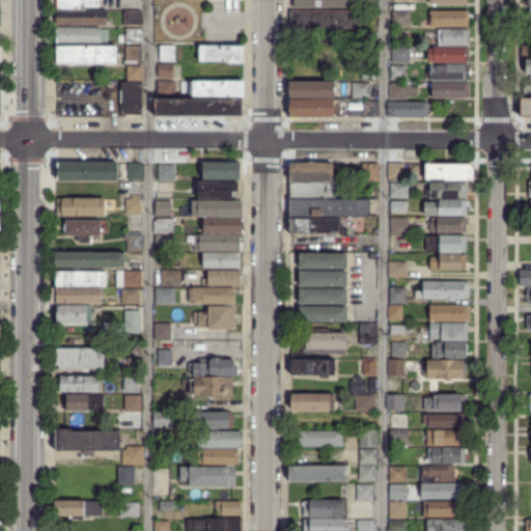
[(56,8),(56,0),(98,0),(98,6),(84,6),(84,8),(56,8)]
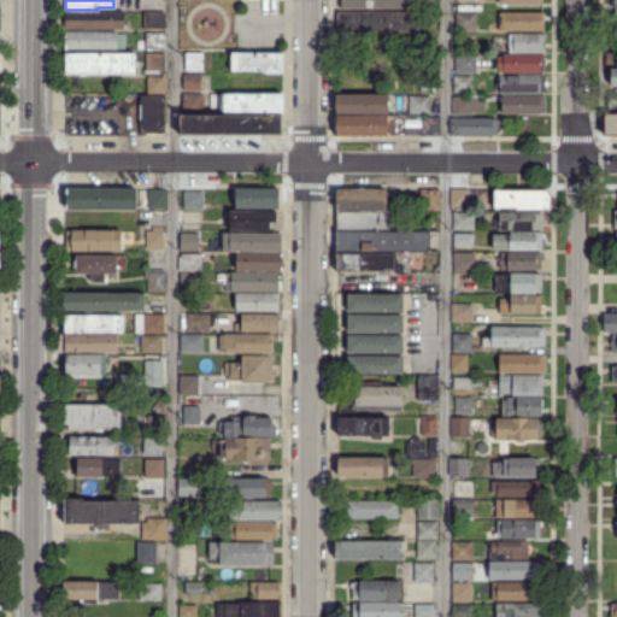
[(64,28),(64,11),(123,12),(123,28),(64,28)]
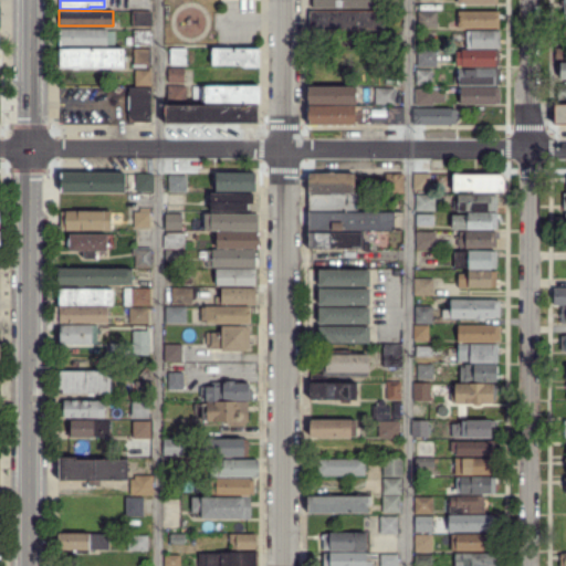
[(308,30),(308,11),(384,11),(384,29),(308,30)]
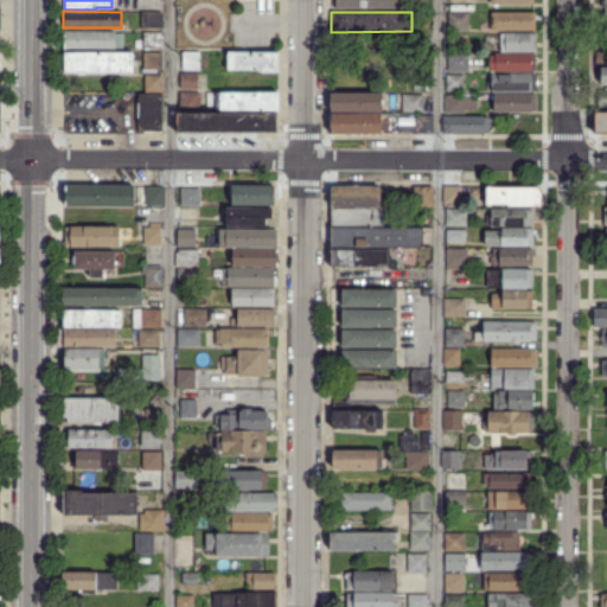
[(466,27),(448,27),(448,12),(466,12),(466,27)]
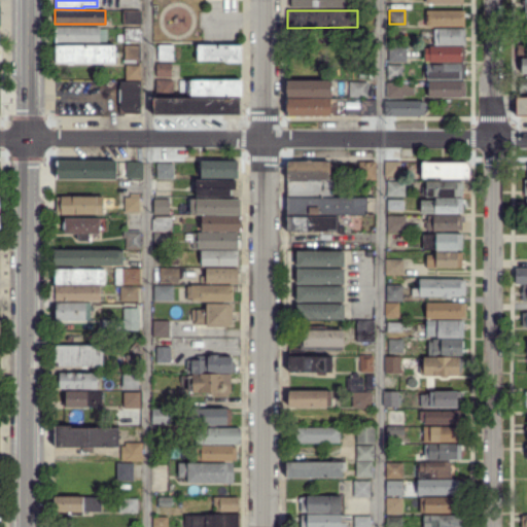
[(124,24),(123,11),(140,11),(140,23),(124,24)]
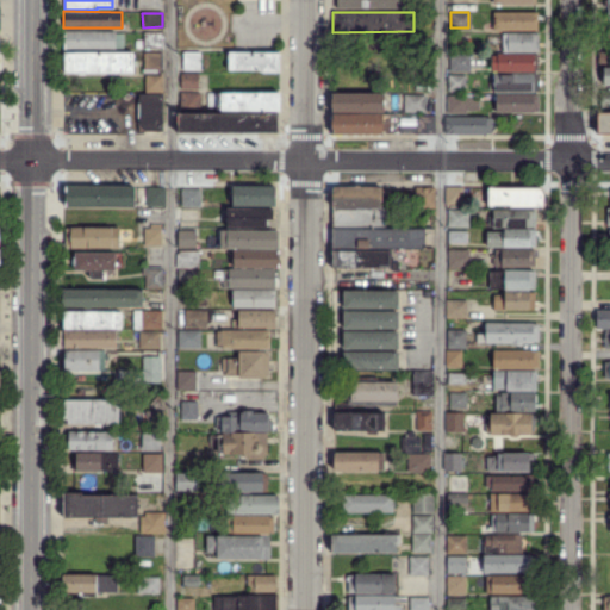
[(492,30),(492,13),(536,13),(536,30),(492,30)]
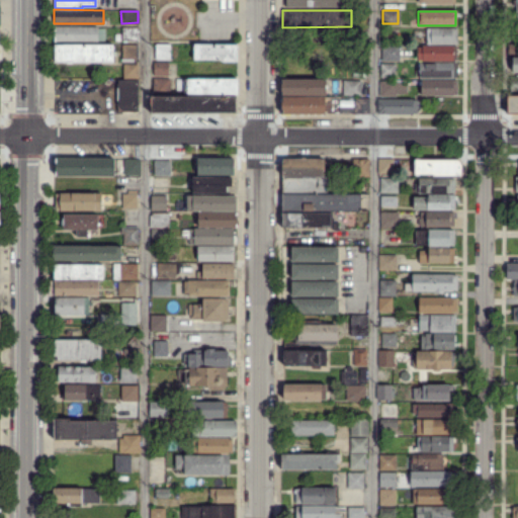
[(55,41),(55,27),(97,27),(97,28),(104,28),(104,39),(97,39),(97,41),(55,41)]
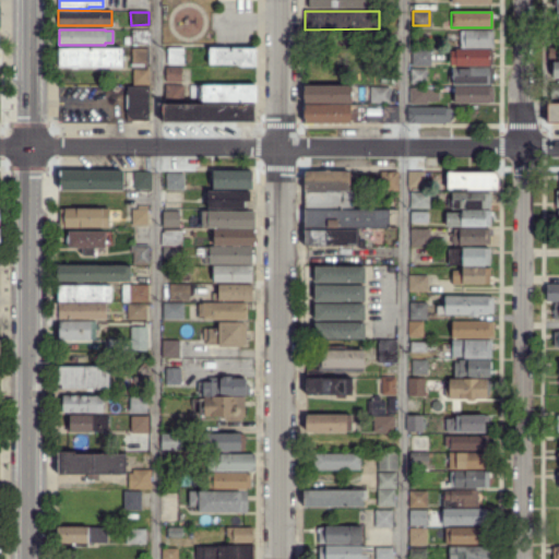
[(132,43),(132,31),(149,31),(149,43),(132,43)]
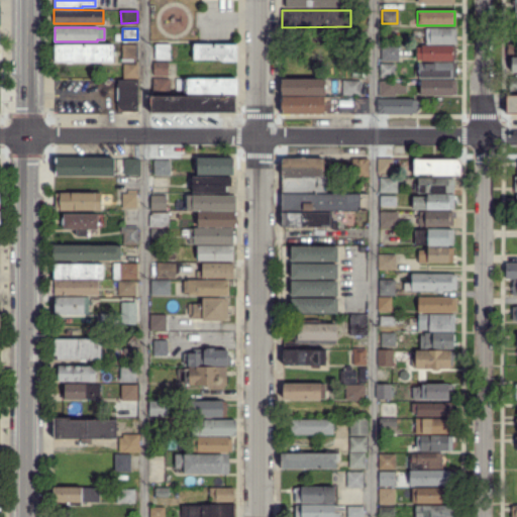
[(425,43),(425,28),(455,28),(456,43),(425,43)]
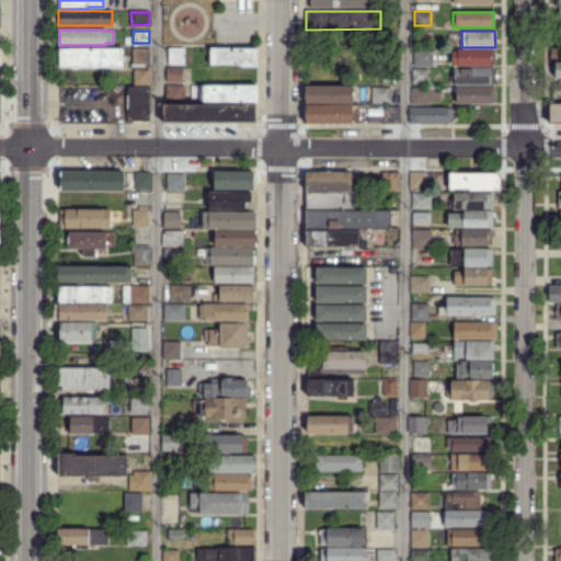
[(431,43),(414,42),(414,32),(431,32),(431,43)]
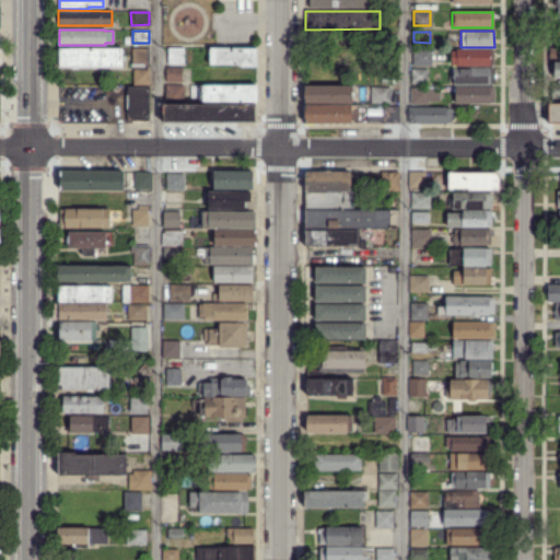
[(59,66),(59,48),(121,48),(121,66),(59,66)]
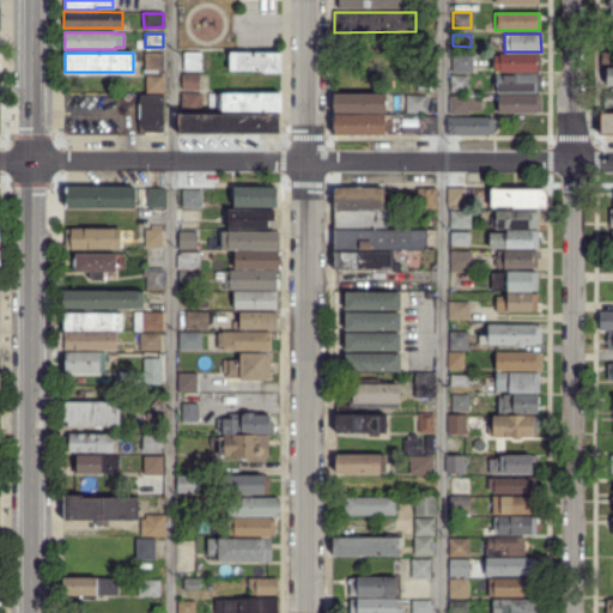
[(184,70),(184,54),(200,53),(200,70),(184,70)]
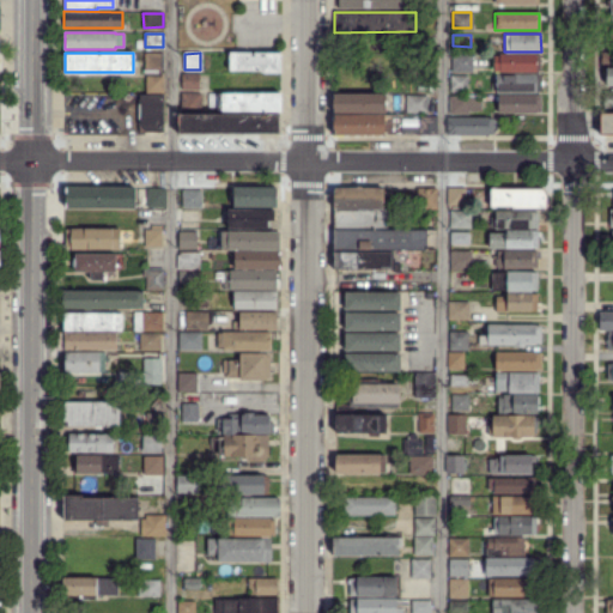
[(280,73),(263,73),(259,70),(229,70),(229,53),(250,53),(250,55),(254,55),(254,53),(280,53),(280,73)]
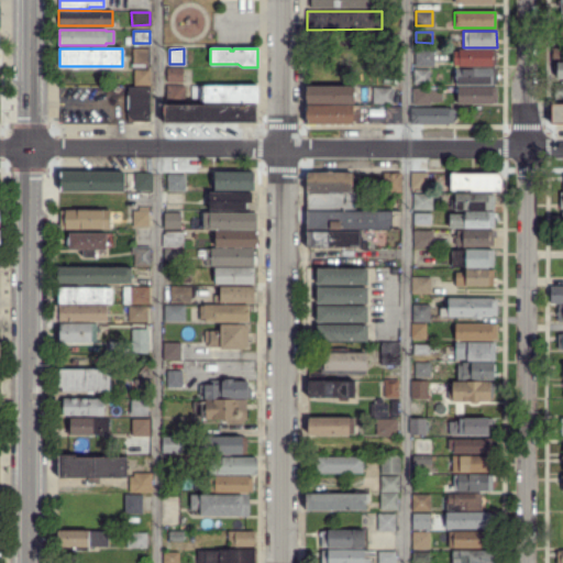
[(144,66),(133,66),(133,50),(150,50),(150,63),(144,63),(144,66)]
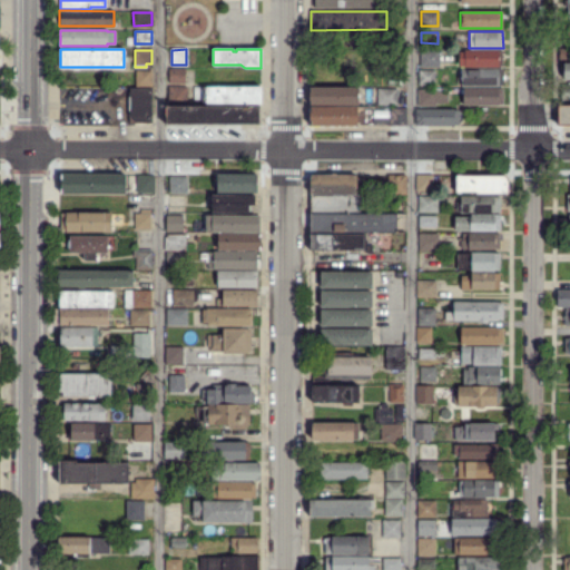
[(457,67),(457,50),(502,50),(502,67),(457,67)]
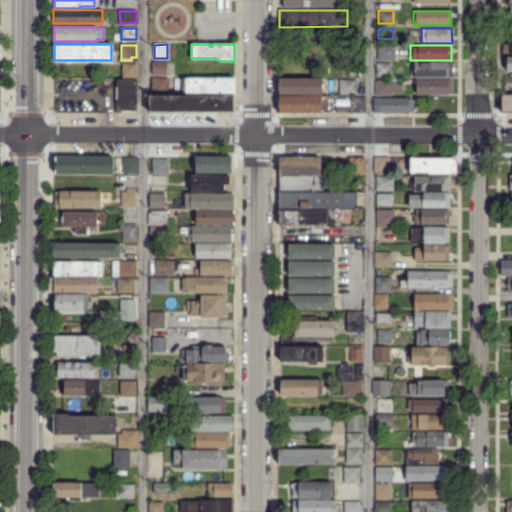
[(377,60),(377,46),(393,46),(393,59),(377,60)]
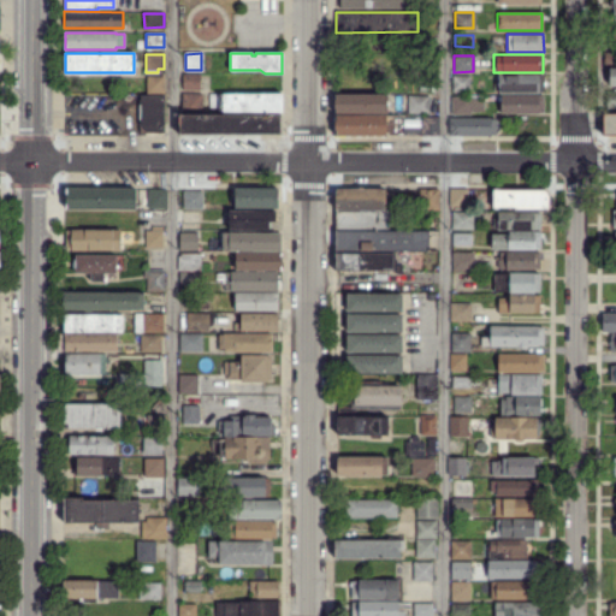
[(200,90),(183,90),(183,75),(200,75),(200,90)]
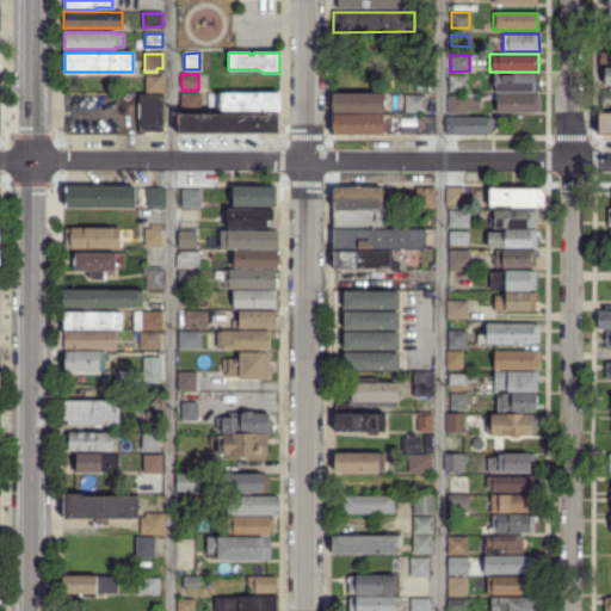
[(538,91),(494,91),(494,79),(492,79),(492,75),(494,75),(538,75),(538,81),(541,81),(541,85),(538,85),(538,91)]
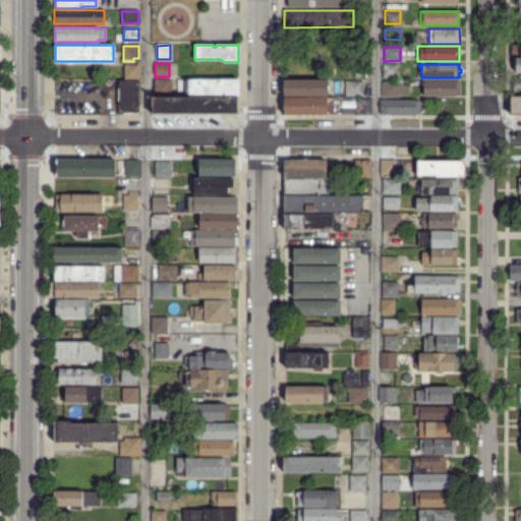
[(124,78),(124,65),(137,66),(137,78),(124,78)]
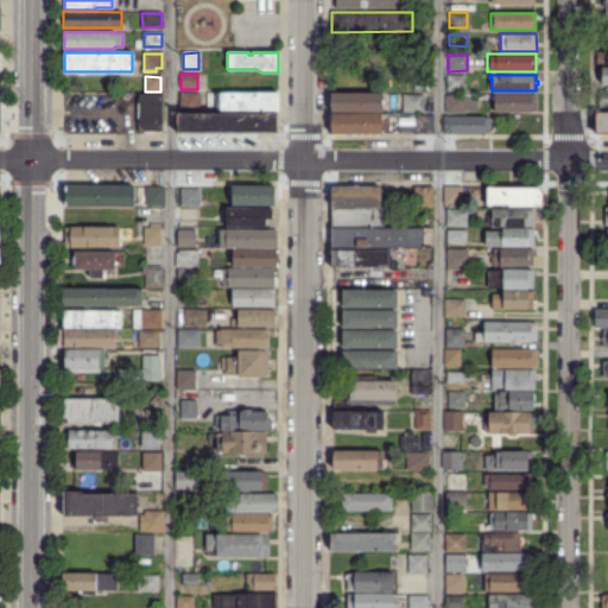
[(448,89),(448,76),(462,76),(462,89),(448,89)]
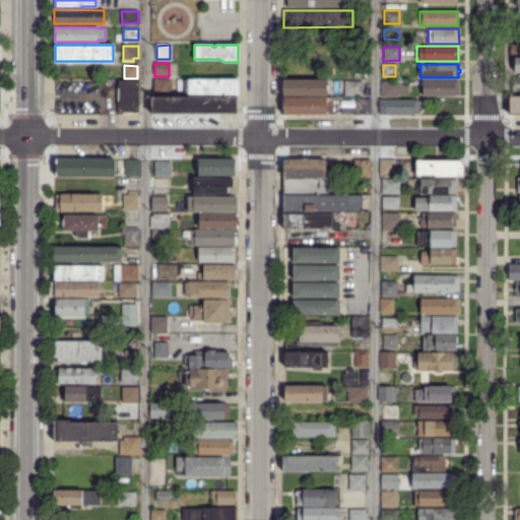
[(118,111),(118,80),(137,80),(137,111),(118,111)]
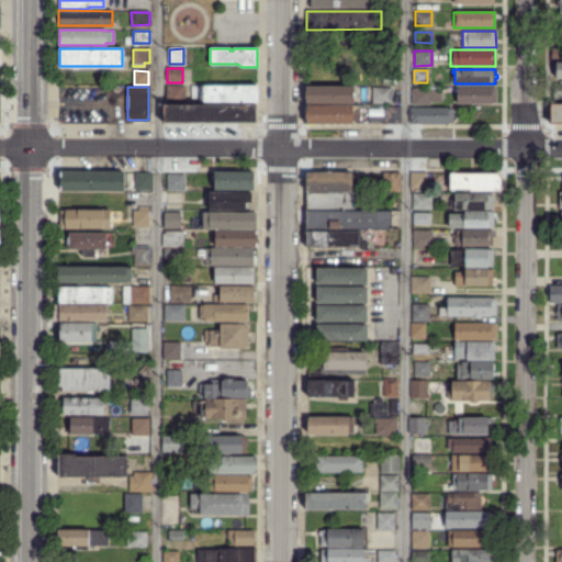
[(183,103),(167,103),(167,87),(183,88),(183,103)]
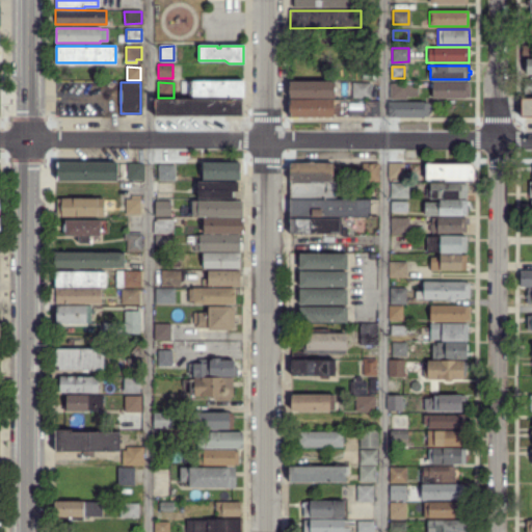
[(181,98),(181,82),(241,82),(241,99),(181,98)]
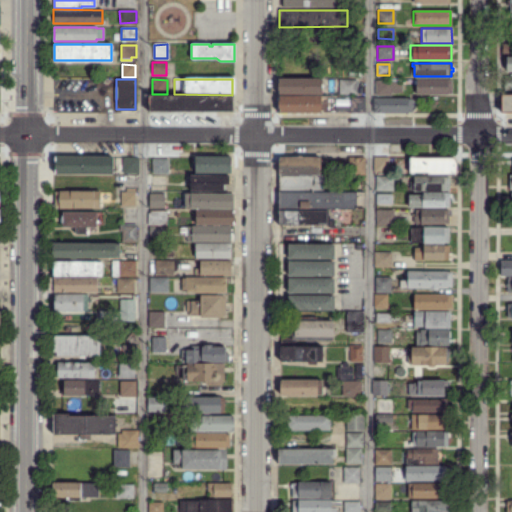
[(278,93),(278,79),(321,79),(320,93),(278,93)]
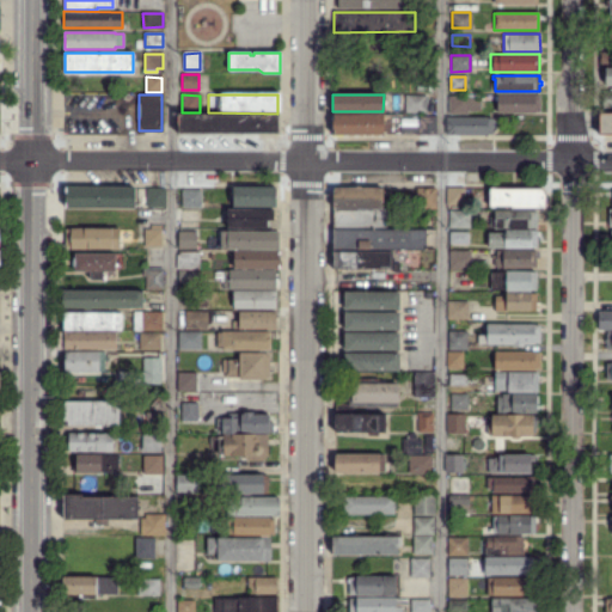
[(497,111),(497,95),(538,95),(538,111),(497,111)]
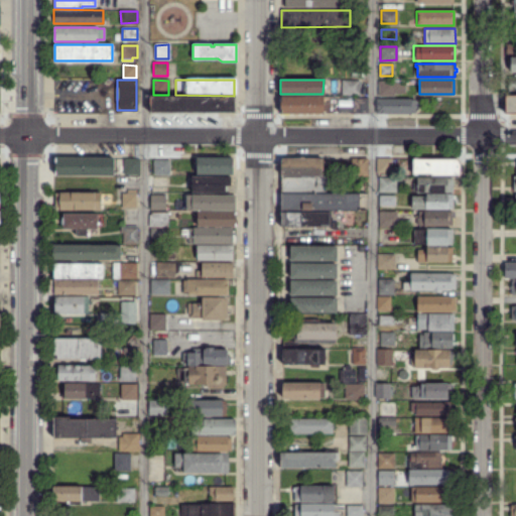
[(359,95),(342,95),(342,81),(358,81),(359,95)]
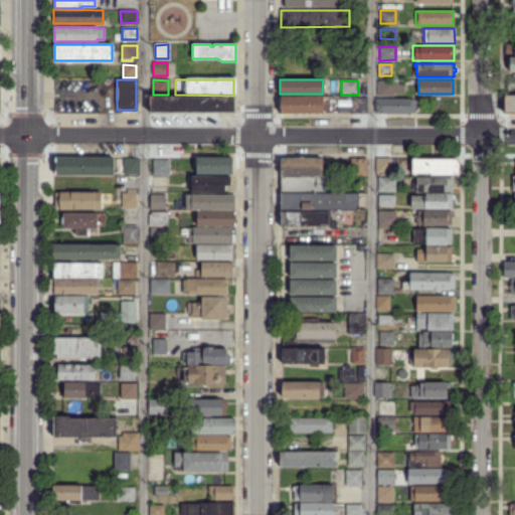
[(379,81),(395,81),(395,96),(379,96),(379,81)]
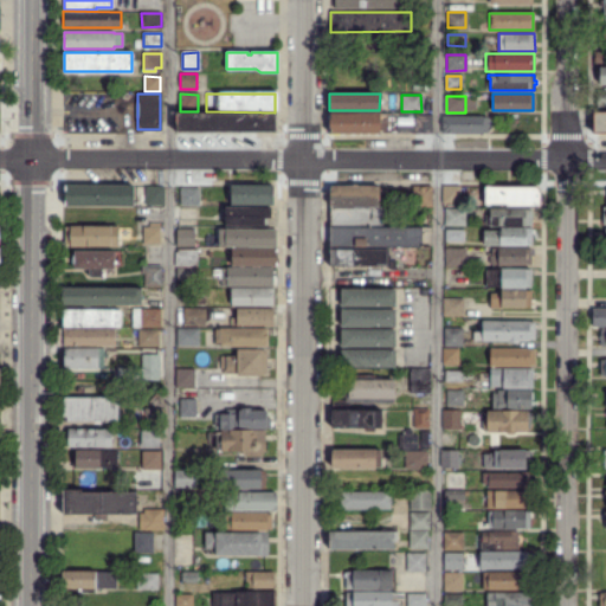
[(605,133),(592,133),(592,111),(605,111),(605,133)]
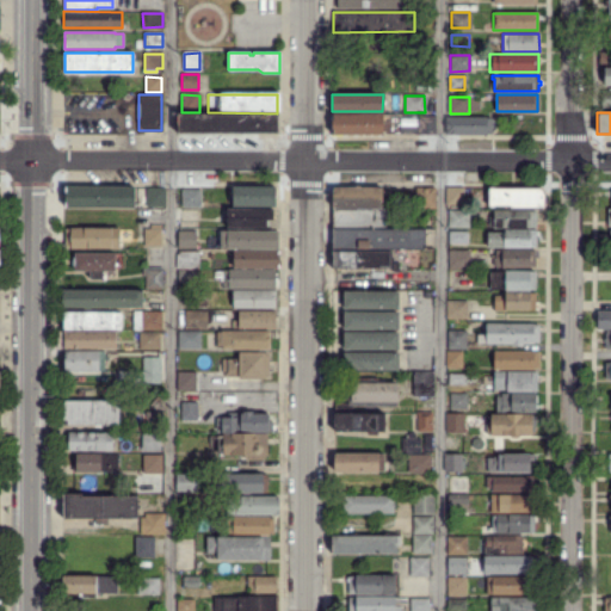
[(178,133),(178,113),(277,113),(277,133),(178,133)]
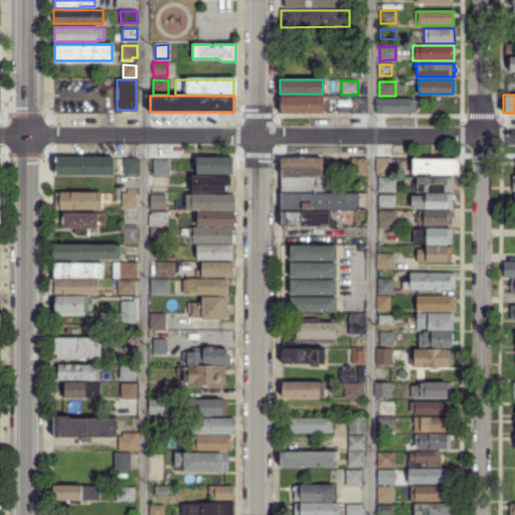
[(280,113),(280,97),(322,97),(322,113),(280,113)]
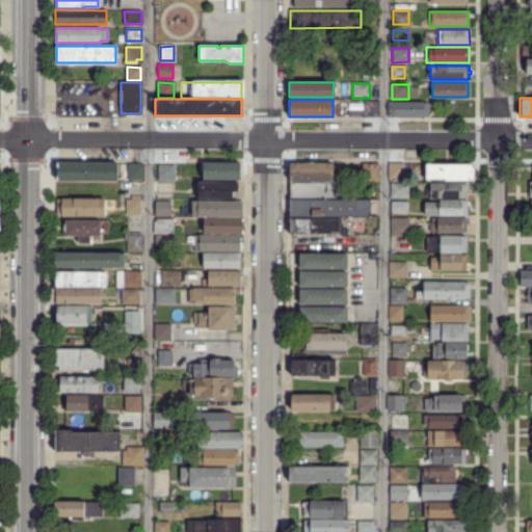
[(378,117),(348,116),(348,110),(363,110),(363,102),(378,102),(378,117)]
